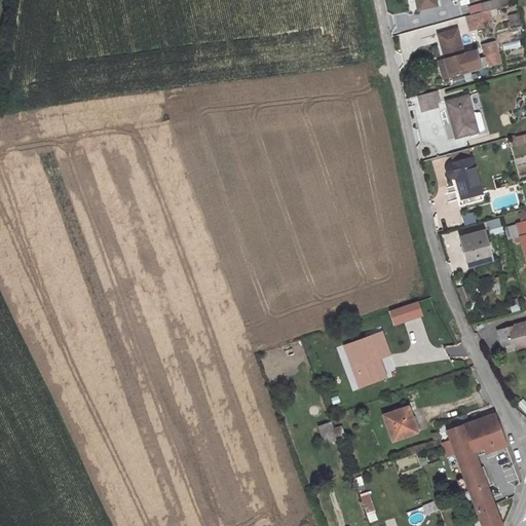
[(479,0),(477,1),(479,9),(502,3),(501,0),(479,0)]
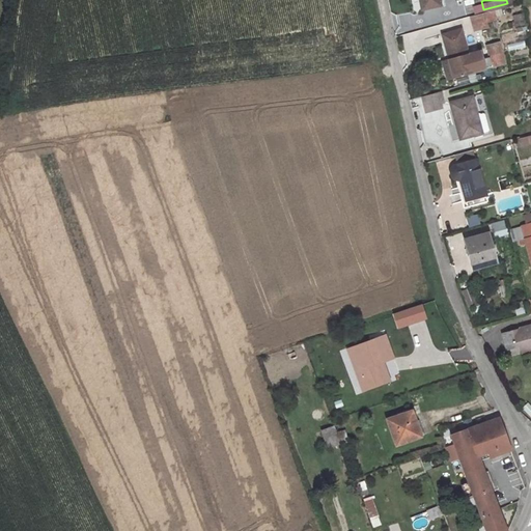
[(483,9),(481,1),(469,3),(472,12),(483,9)]
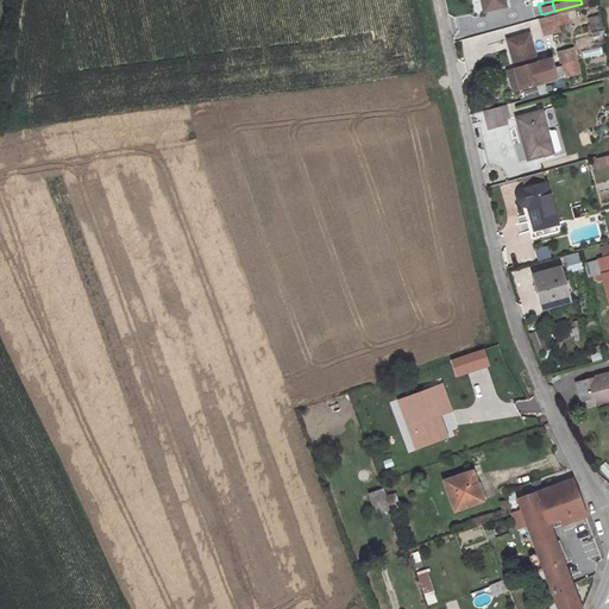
[(538,18),(541,32),(558,27),(558,24),(567,20),(565,11),(538,18)]
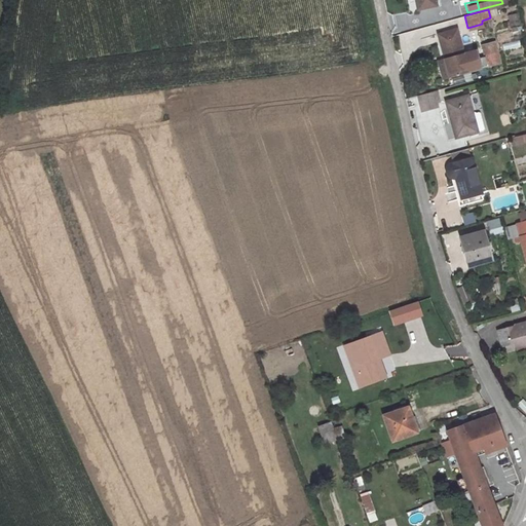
[(509,15),(510,27),(520,25),(519,14),(509,15)]
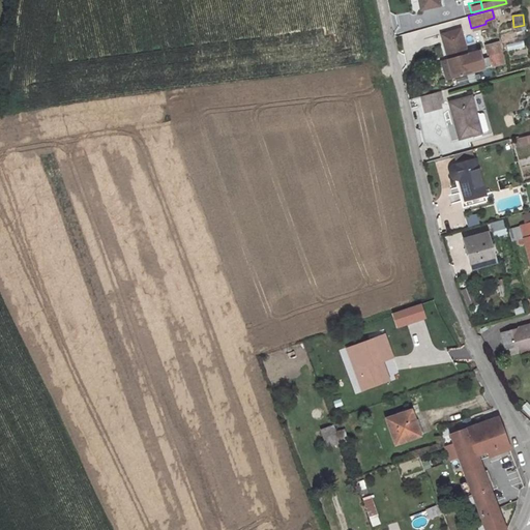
[(432,31),(438,57),(442,72),(461,67),(457,50),(450,26),(432,31)]
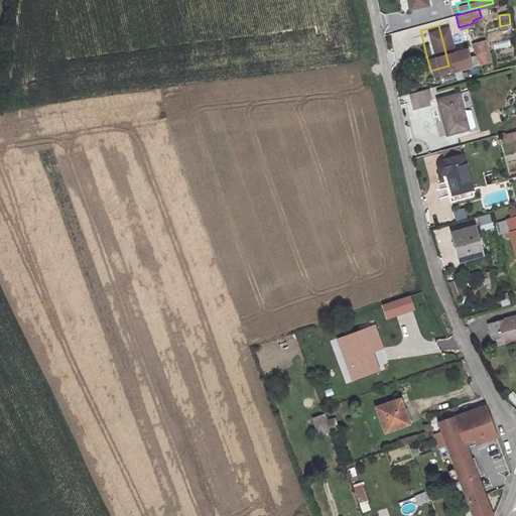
[(475,38),(462,41),(465,52),(467,61),(479,58),(475,38)]
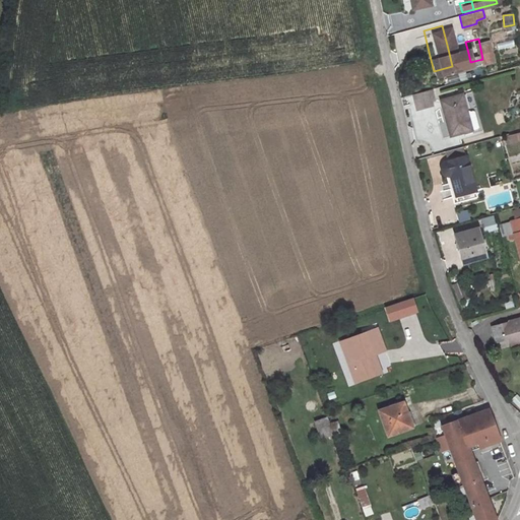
[(459,47),(448,49),(452,66),(463,63),(461,54),(459,47)]
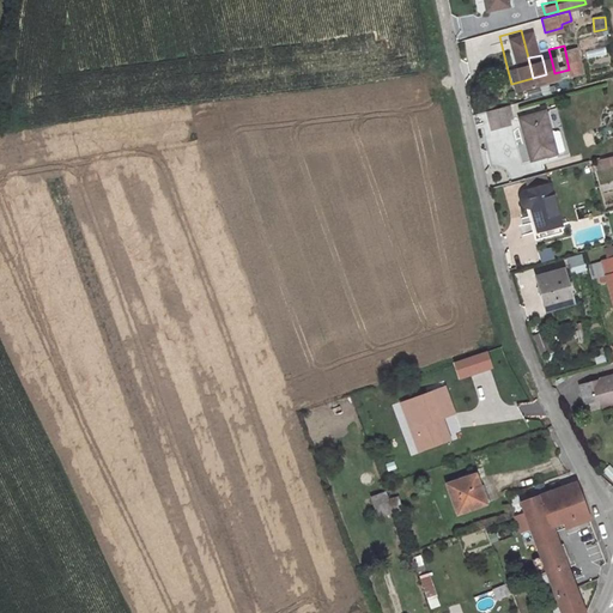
[(552,62),(544,64),(546,74),(554,73),(552,62)]
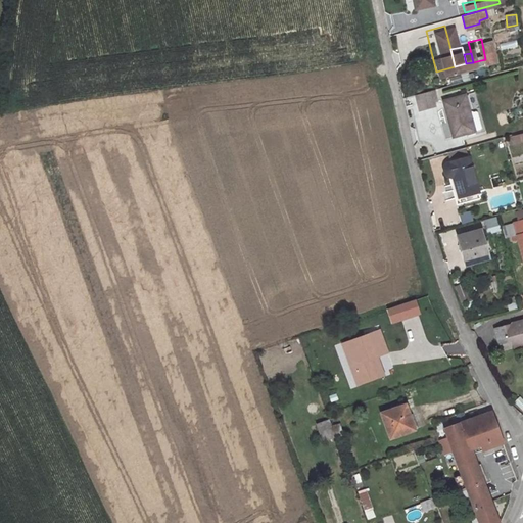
[(429,74),(436,72),(432,56),(425,58),(429,74)]
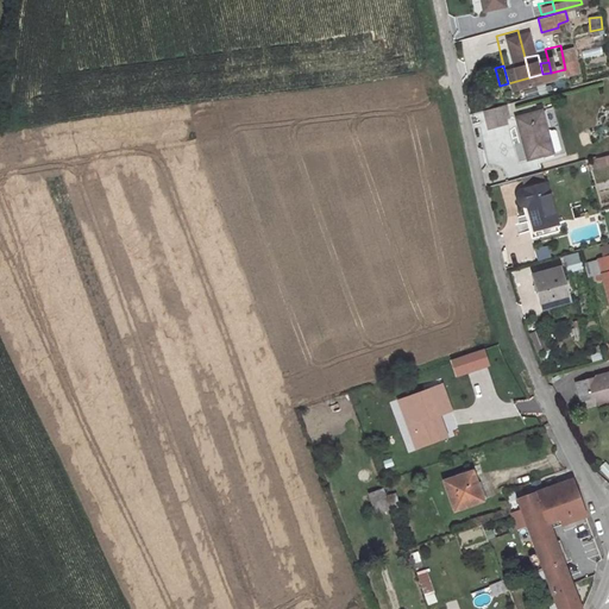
[(496,121),(491,102),(473,107),(478,125),(496,121)]
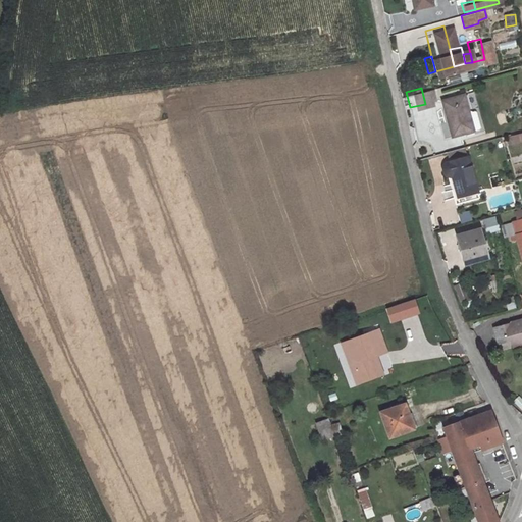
[(455,93),(433,98),(442,137),(465,131),(460,111),(455,93)]
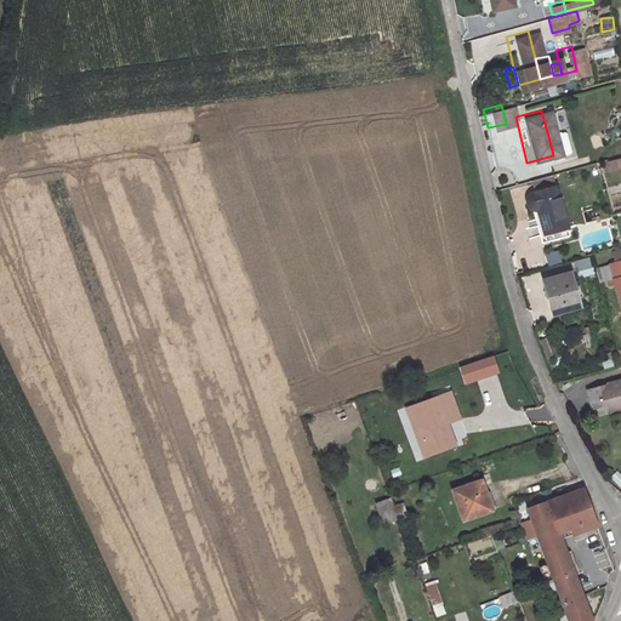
[(553,131),(547,132),(553,155),(559,153),(560,151),(556,132),(553,131)]
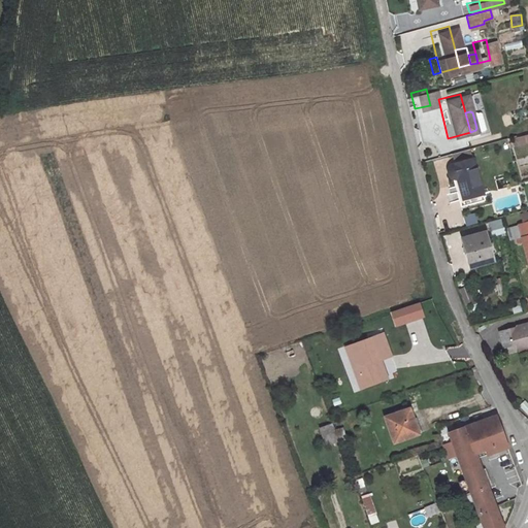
[(475,160),(473,151),(451,157),(453,165),(475,160)]
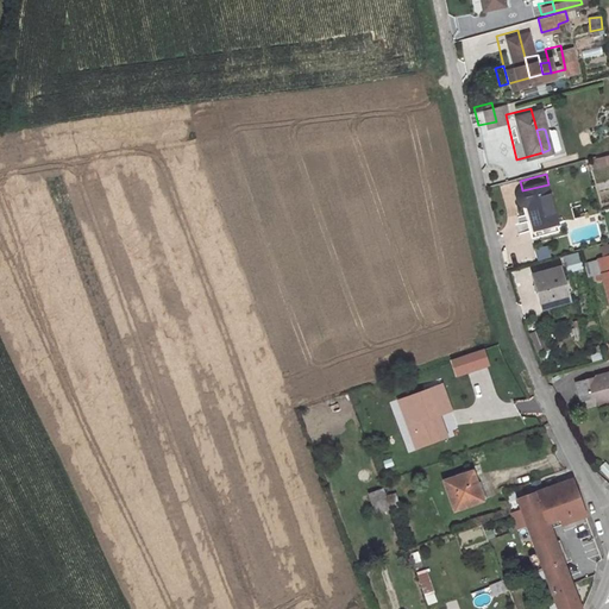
[(548,184),(522,190),(519,193),(515,195),(515,201),(518,205),(521,207),(526,206),(533,230),(559,224),(548,184)]
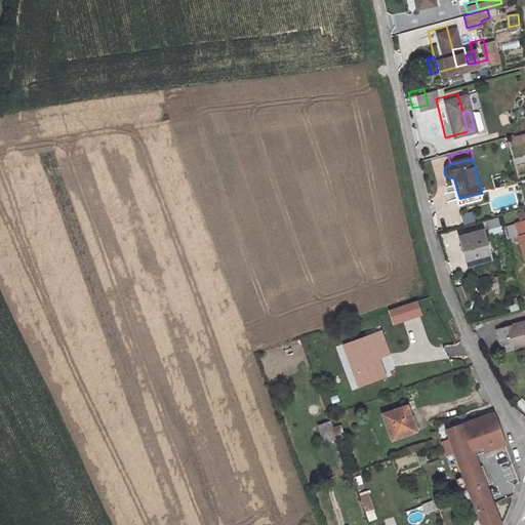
[(471,214),(460,216),(462,225),(472,223),(471,214)]
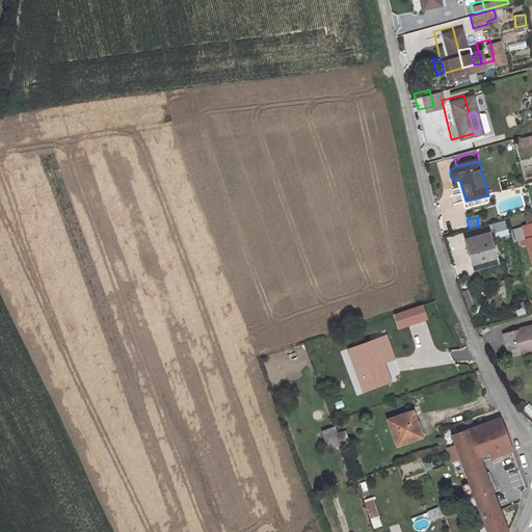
[(504,220),(493,224),(499,239),(509,235),(504,220)]
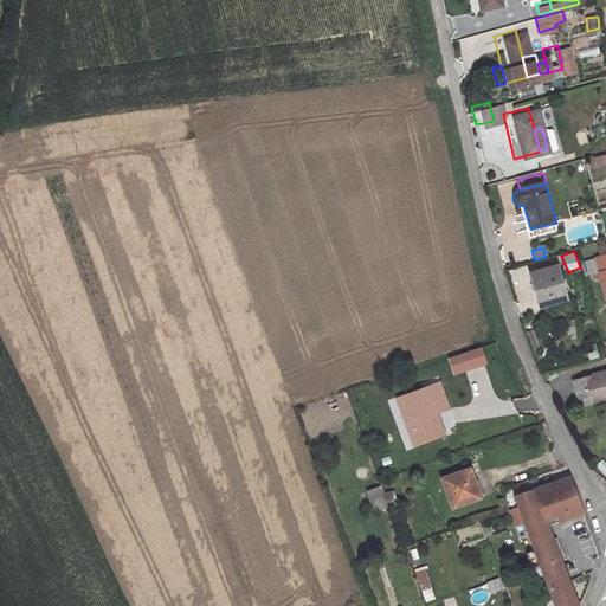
[(559,268),(532,275),(541,307),(567,301),(559,268)]
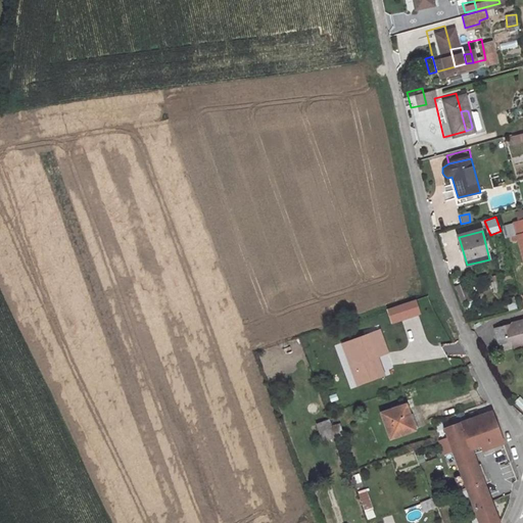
[(386,311),(391,323),(421,314),(417,300),(386,311)]
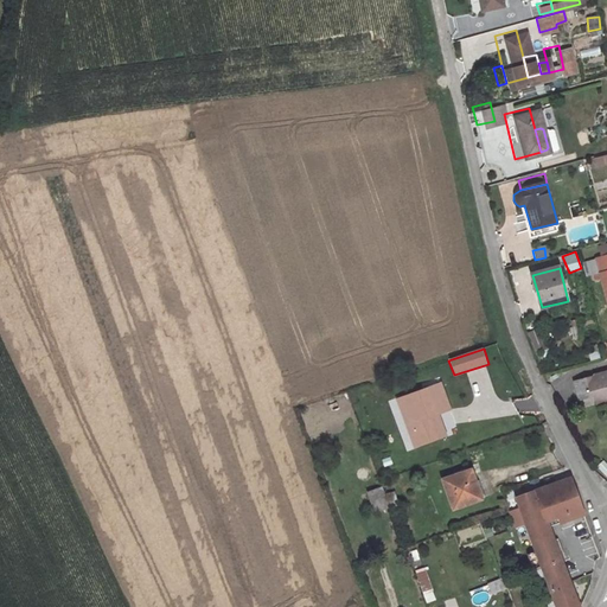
[(606,376),(576,384),(580,397),(599,393),(601,403),(606,401),(606,376)]
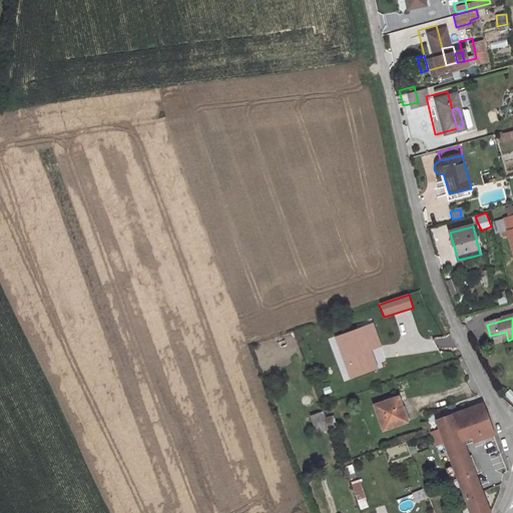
[(376,346),(367,324),(337,335),(347,360),(341,362),(346,376),(366,369),(360,352),(376,346)]
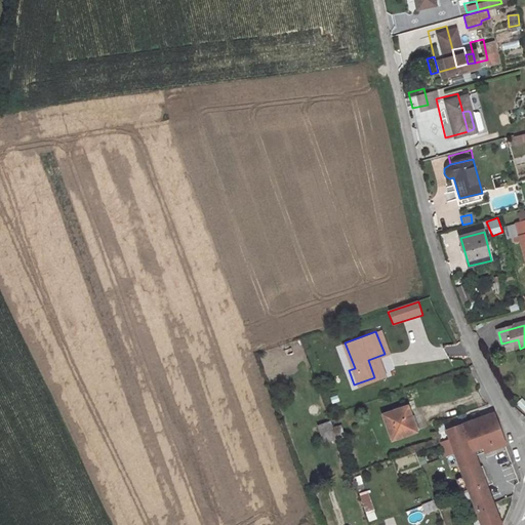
[(524,402),(521,398),(516,404),(524,413),(524,402)]
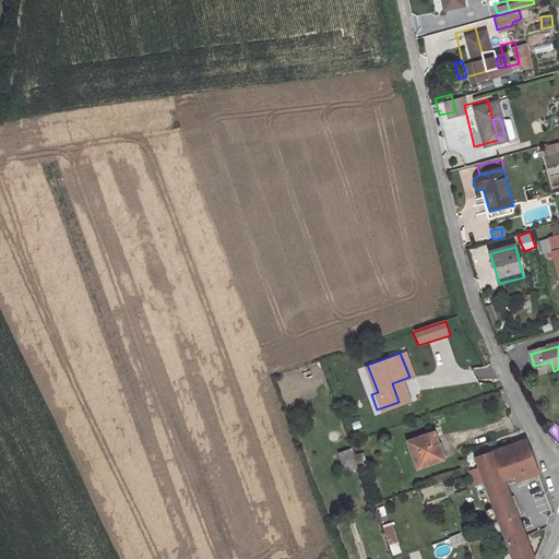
[(438,430),(408,440),(419,468),(448,459),(438,430)]
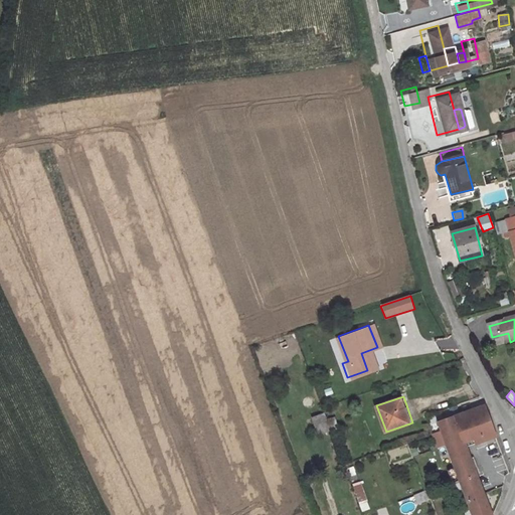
[(466,491),(484,484),(469,443),(497,432),(486,402),(439,419),(466,491)]
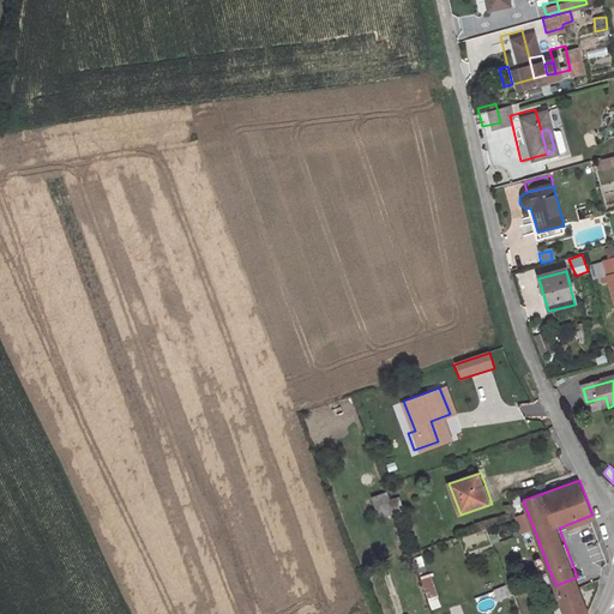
[(383,494),(371,498),(375,516),(389,511),(383,494)]
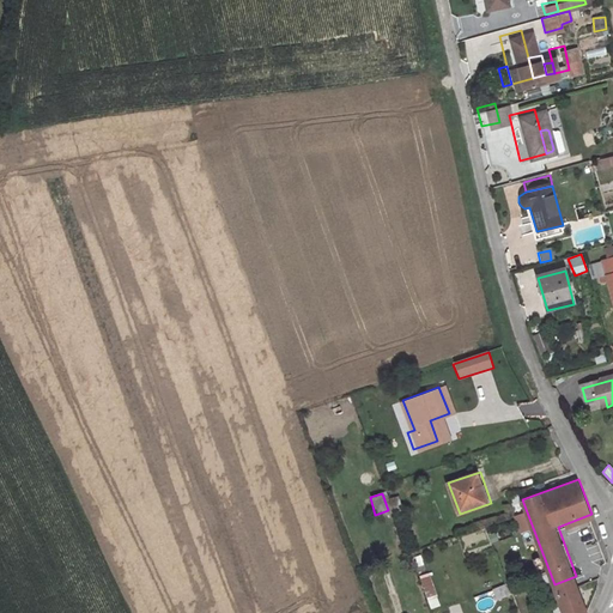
[(467,552),(480,548),(475,532),(463,535),(467,552)]
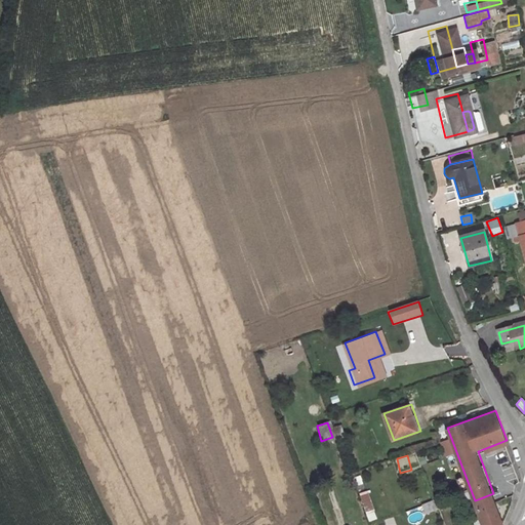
[(368,522),(376,519),(367,490),(358,493),(368,522)]
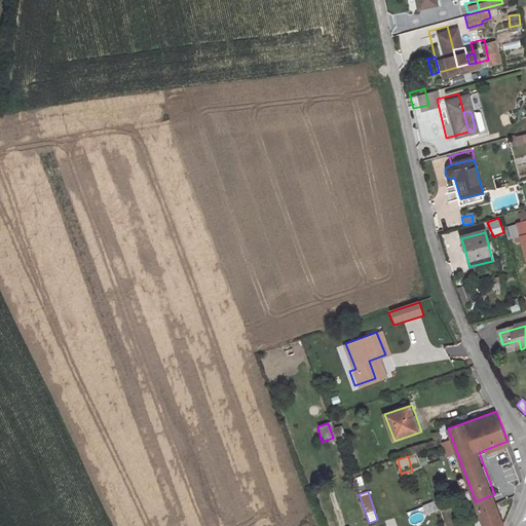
[(476,501),(481,515),(485,525),(502,525),(503,525),(503,521),(494,494),(476,501)]
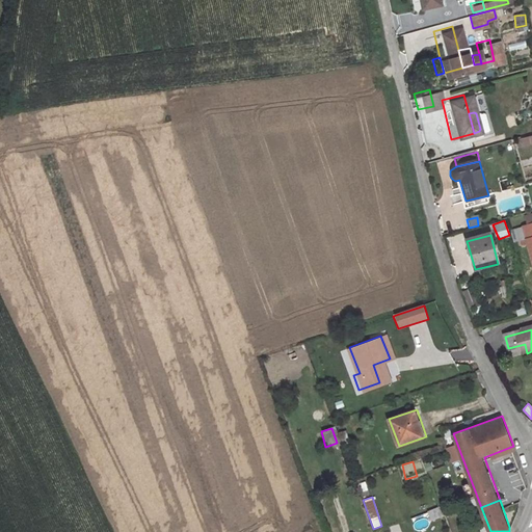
[(423,521),(437,514),(434,506),(420,512),(423,521)]
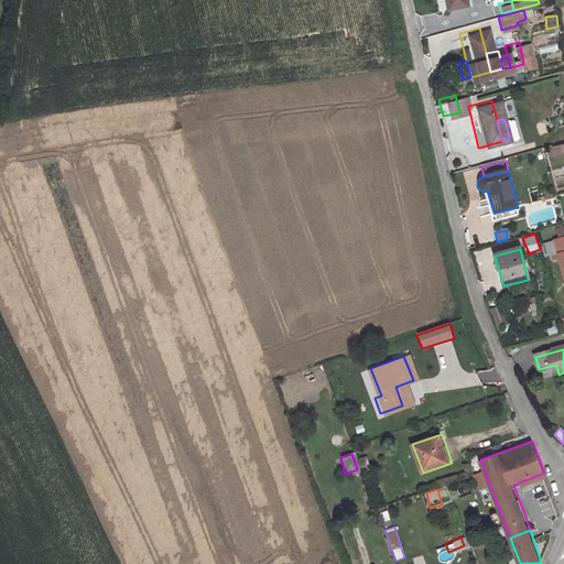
[(520,563),(516,552),(509,555),(511,563),(520,563)]
